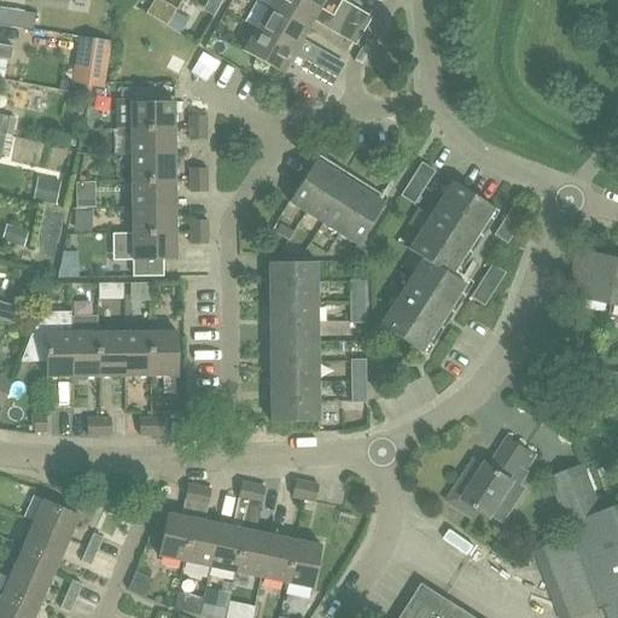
[(267,9),(307,30),(319,9),(303,0),(260,0),(261,3),(268,6),(267,9)]
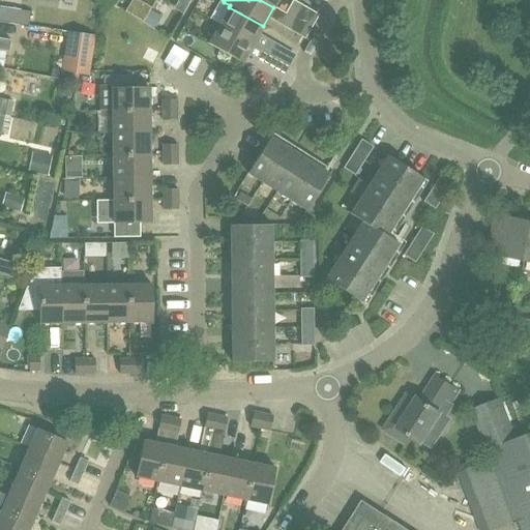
[(292,3),(284,13),(297,21),(303,9),(292,3)]
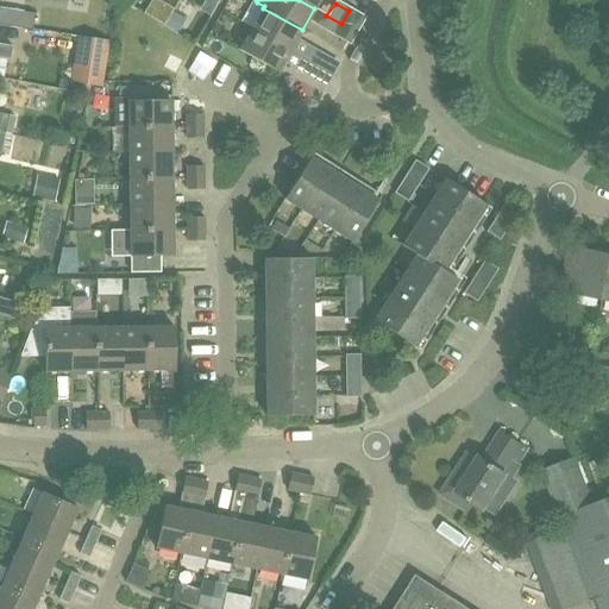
[(35,13),(35,12),(0,7),(0,24),(33,29),(41,30),(43,14),(35,13)]
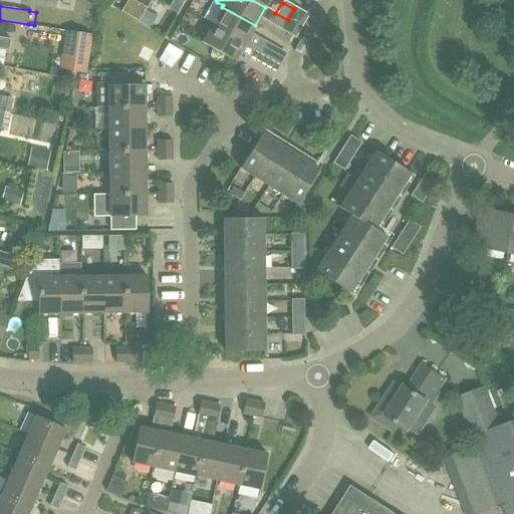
[(245,42),(255,25),(222,7),(212,24),(245,42)]
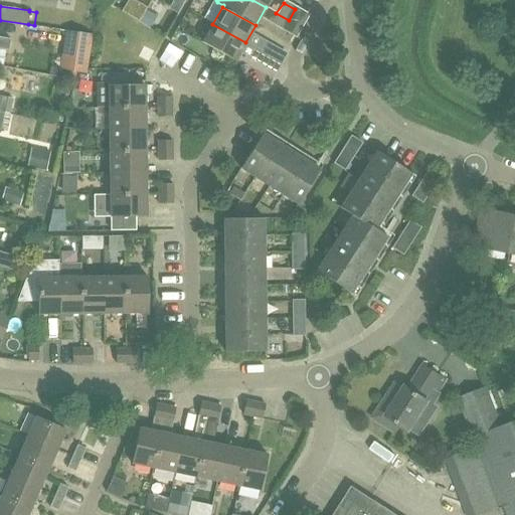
[(146,8),(138,21),(150,28),(157,15),(146,8)]
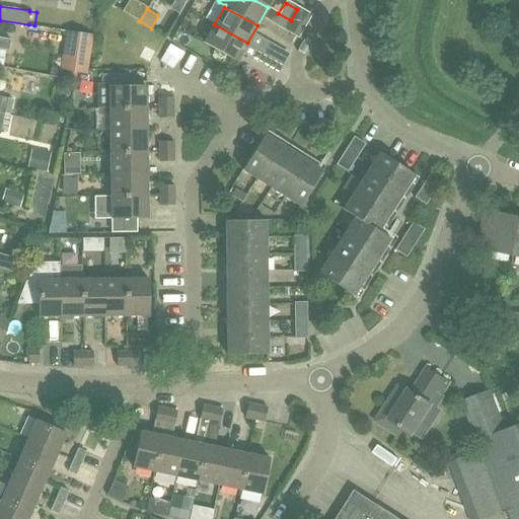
[(278,13),(273,22),(286,29),(291,20),(278,13)]
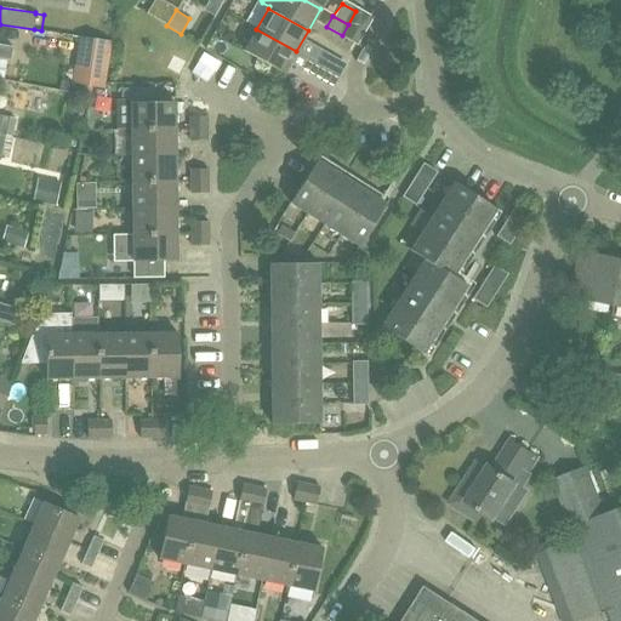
[(244,50),(284,73),(296,51),(256,29),(244,50)]
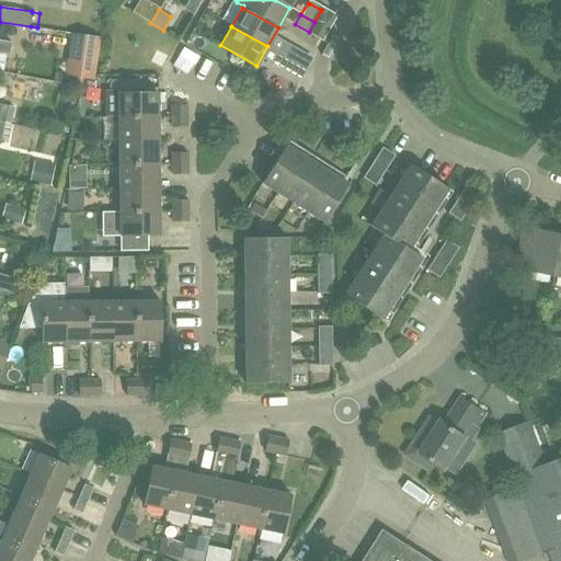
[(65,72),(94,80),(100,37),(70,33),(65,72)]
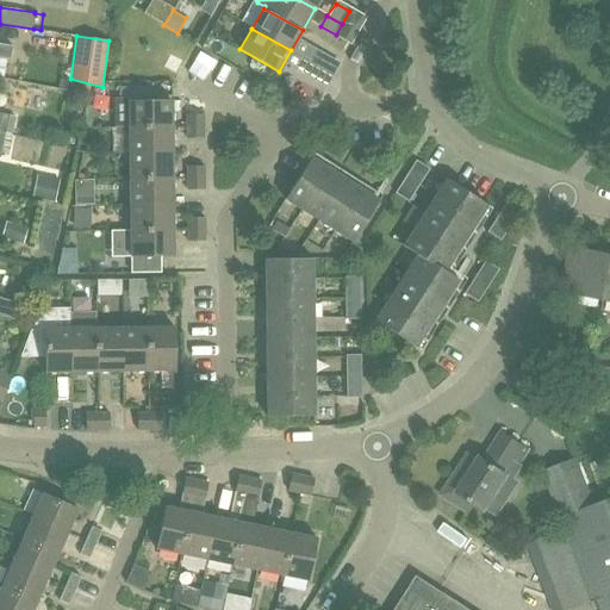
[(0,56),(11,58),(12,45),(0,43),(0,56)]
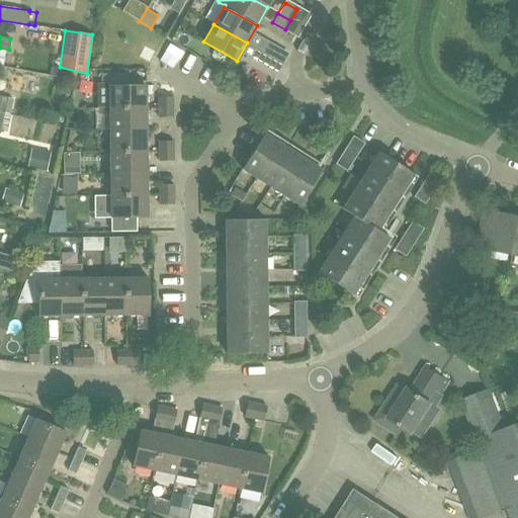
[(263,37),(257,49),(270,57),(276,45),(263,37)]
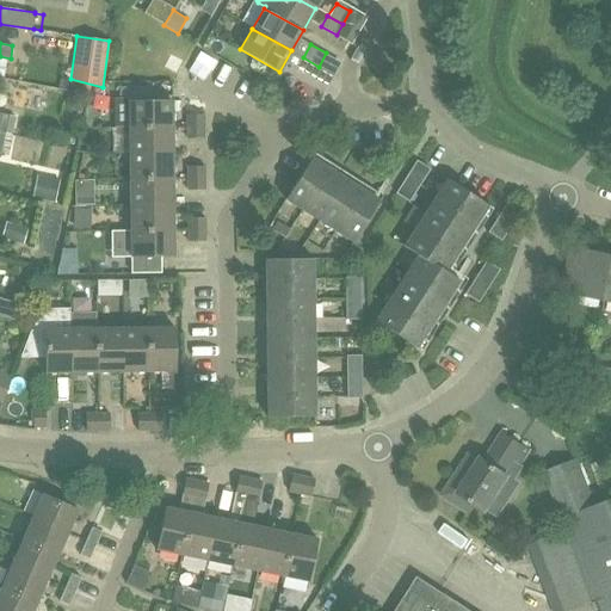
[(319,67),(303,57),(297,69),(313,78),(319,67)]
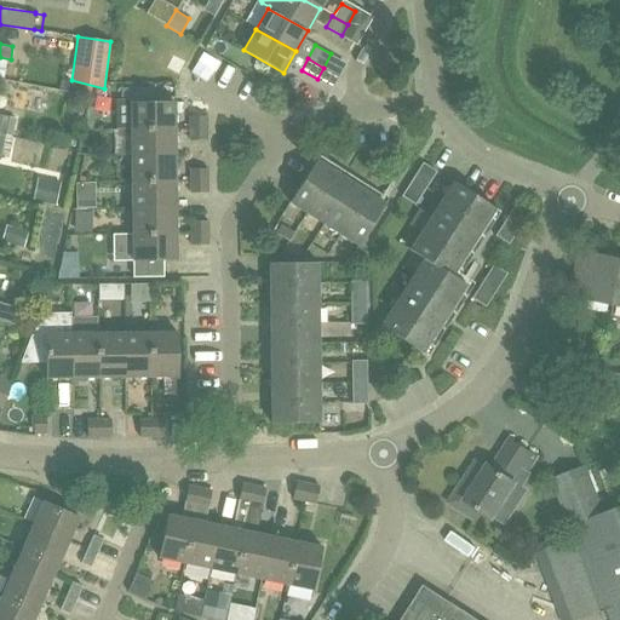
[(174,128),(174,101),(131,102),(131,127),(174,128)]
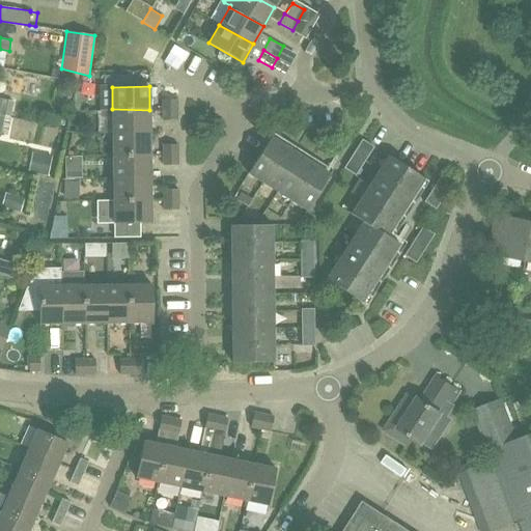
[(161,99),(161,110),(178,109),(178,99),(161,99)]
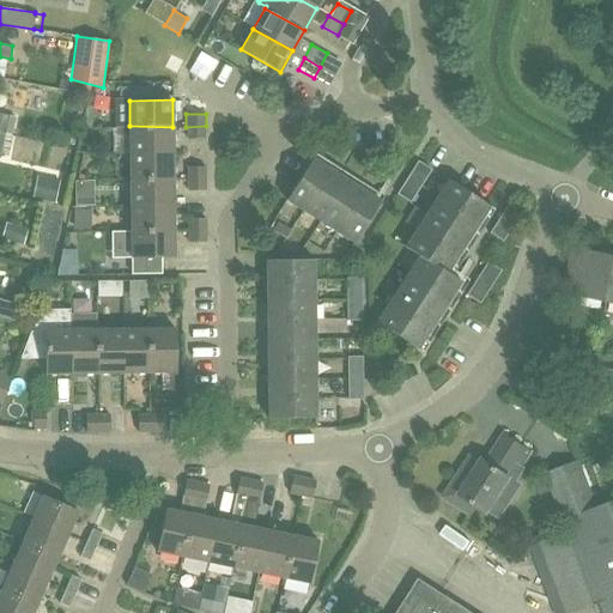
[(187,127),(187,139),(206,139),(206,126),(187,127)]
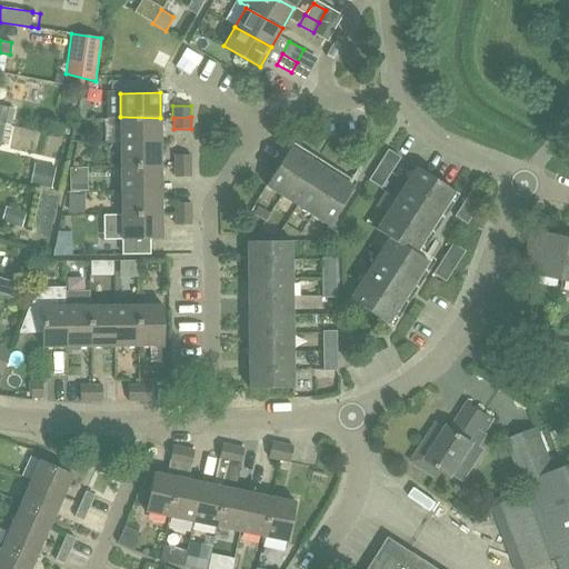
[(120,119),(120,142),(160,141),(160,118),(120,119)]
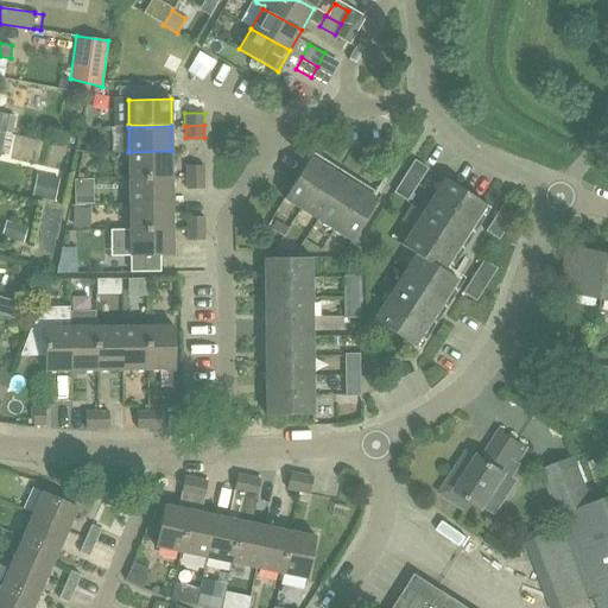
[(284,197),(318,219),(347,173),(312,151),(310,157),(284,197)]
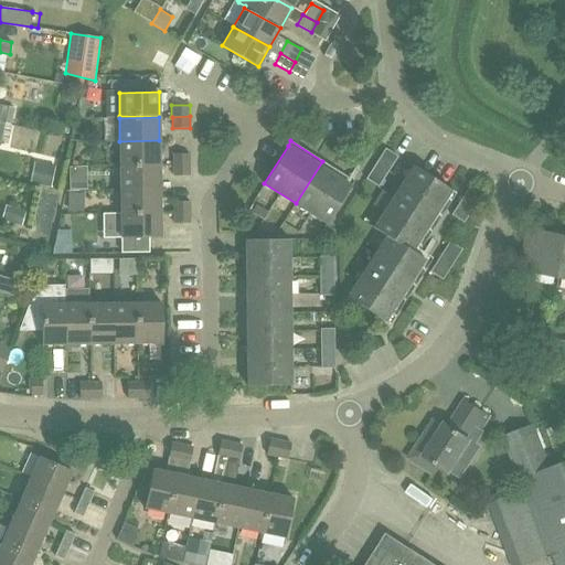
[(120,164),(159,164),(160,141),(119,141),(120,164)]
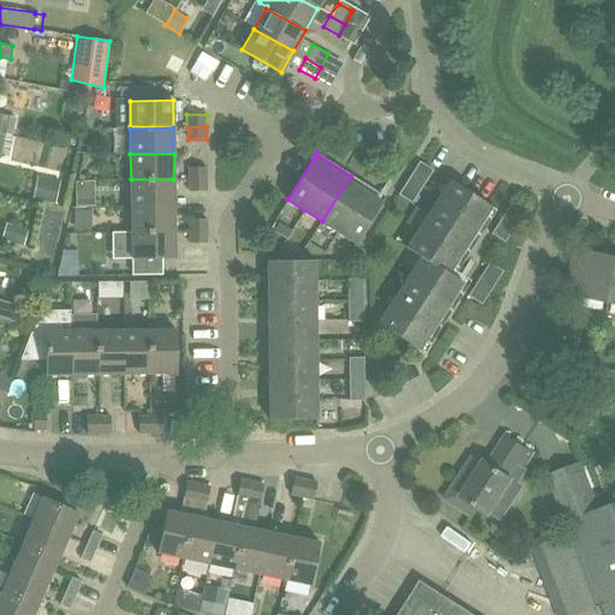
[(412,203),(434,169),(419,161),(398,193),(412,203)]
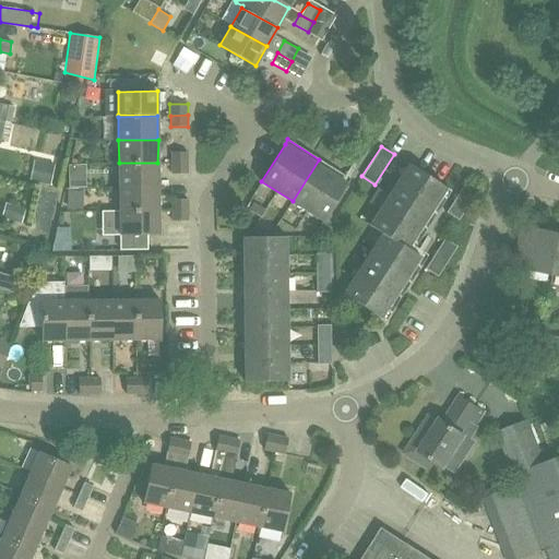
[(170,151),(171,162),(188,162),(188,151),(170,151)]
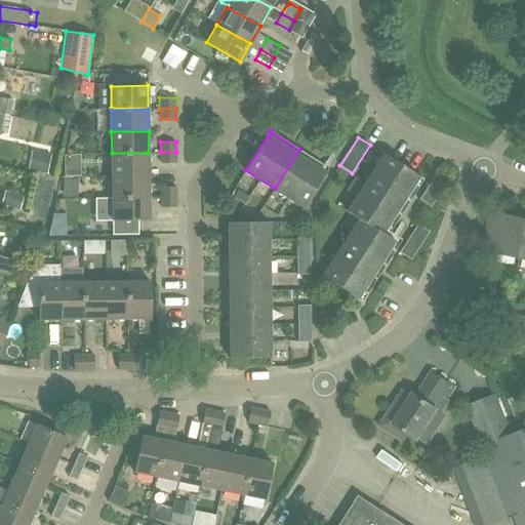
[(304,207),(326,172),(329,168),(299,150),(275,189),(304,207)]
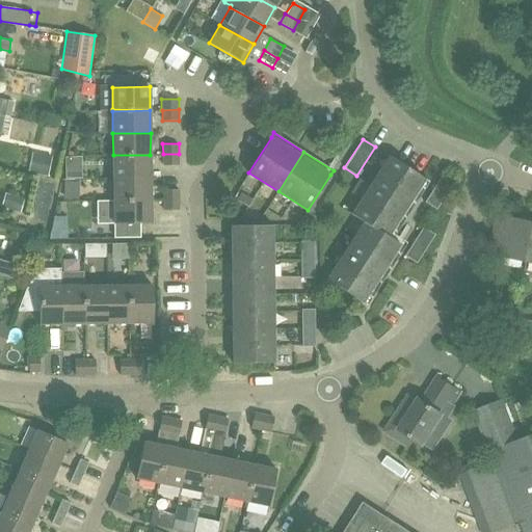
[(113,178),(151,177),(150,155),(113,155),(113,178)]
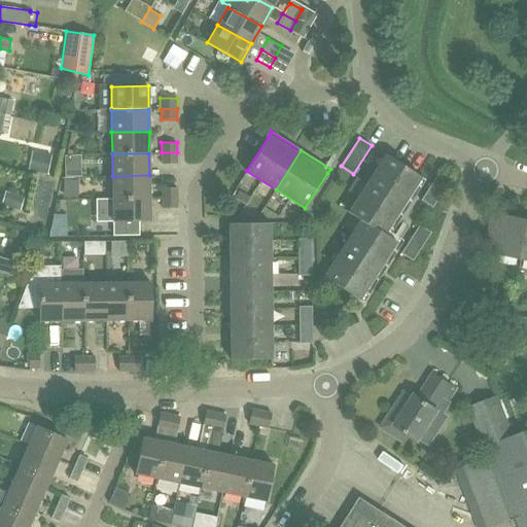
[(161,153),(162,164),(177,163),(177,153),(161,153)]
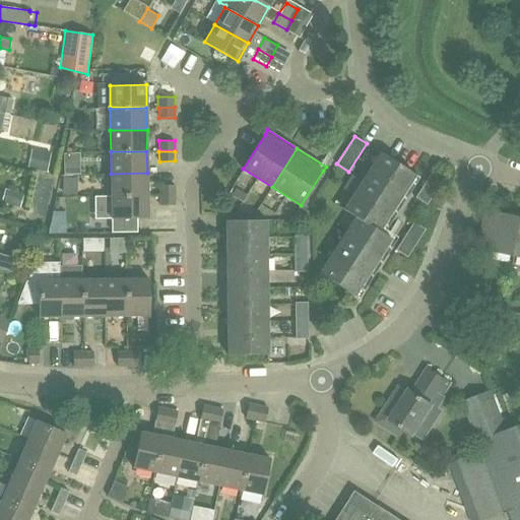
[(415,175),(381,152),(372,168),(406,190),(415,175)]
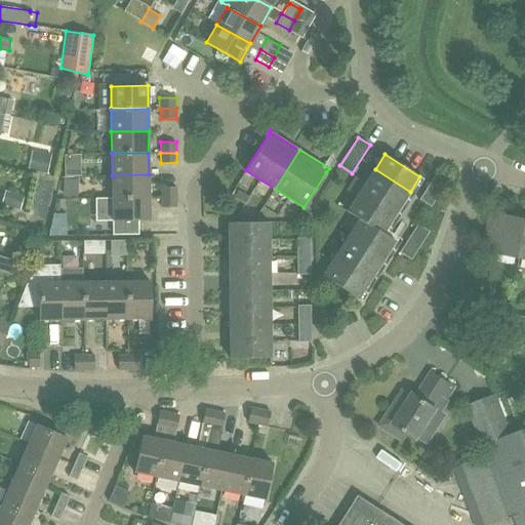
[(375,169),(366,183),(401,205),(410,192),(375,169)]
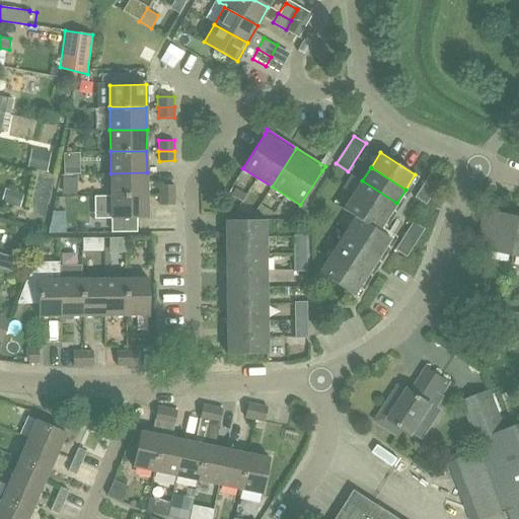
[(426,204),(444,176),(433,168),(414,197),(426,204)]
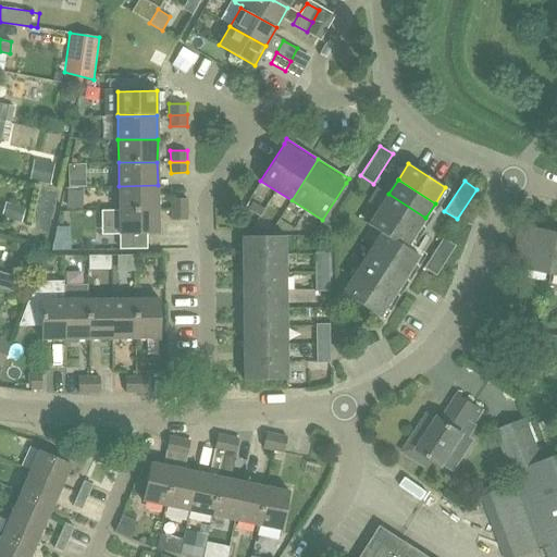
[(119,209),(158,209),(158,185),(119,186),(119,209)]
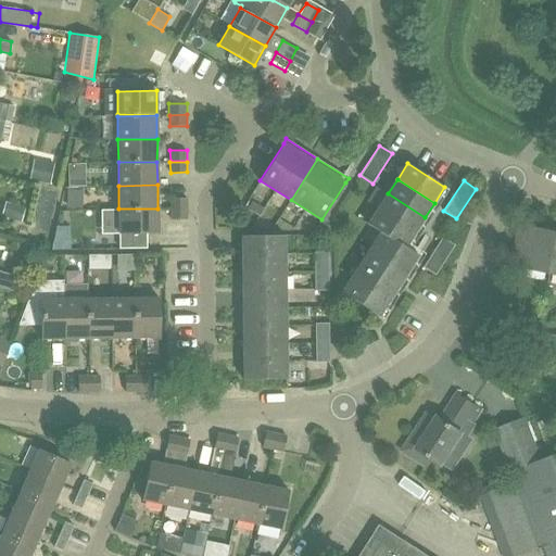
[(388,193),(378,209),(415,232),(425,217),(388,193)]
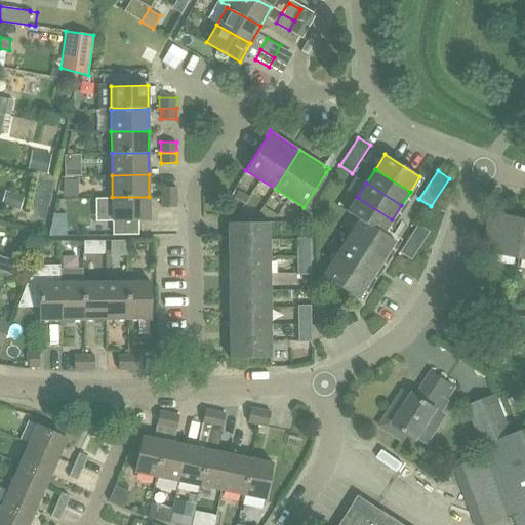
[(161,197),(177,197),(176,186),(161,187),(161,197)]
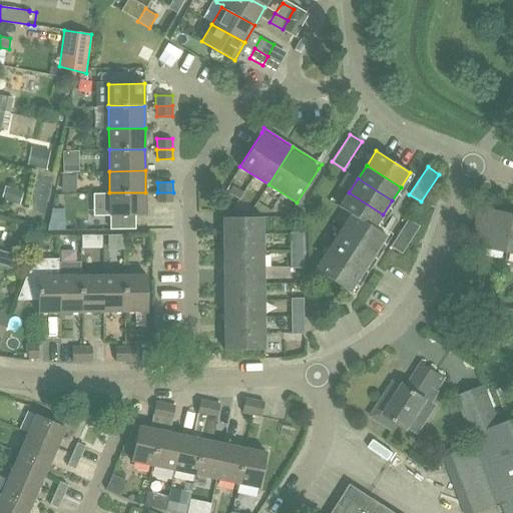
[(109,193),(109,229),(135,229),(134,215),(145,214),(145,192),(109,193)]
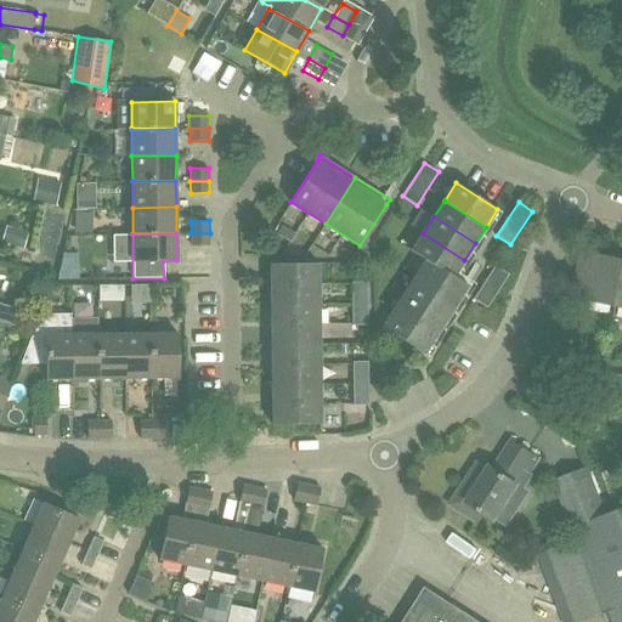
[(191,233),(190,246),(210,246),(210,233),(191,233)]
